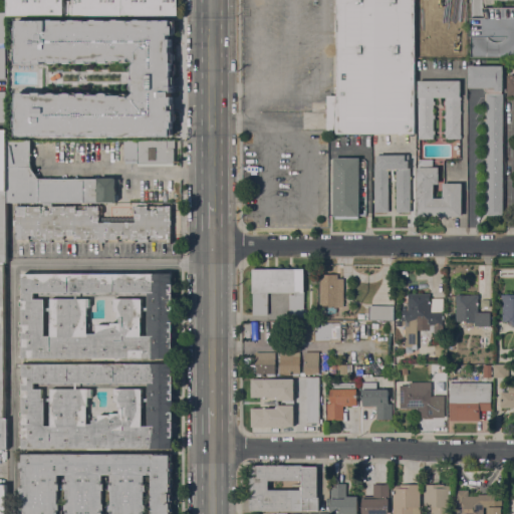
[(68,15),(8,15),(8,0),(179,0),(179,15),(68,15)]
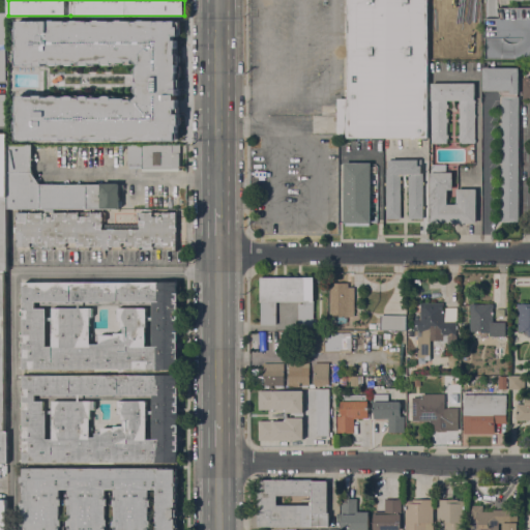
[(427,0),(428,137),(339,138),(339,133),(311,133),(311,126),(339,126),(339,98),(349,98),(348,0),(427,0)]
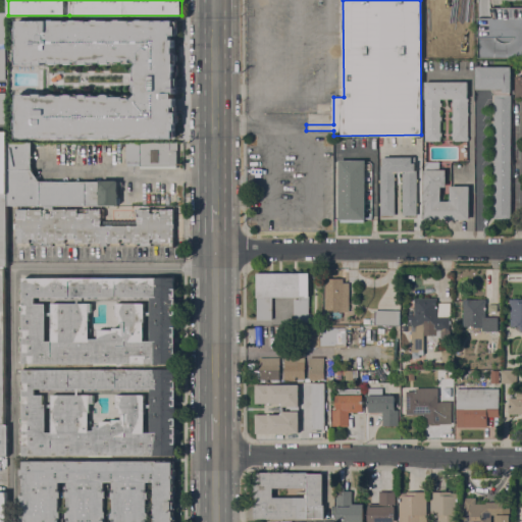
[(444,0),(444,45),(442,45),(442,49),(437,49),(437,50),(432,50),(432,51),(426,51),(426,46),(425,46),(425,0),(444,0)]
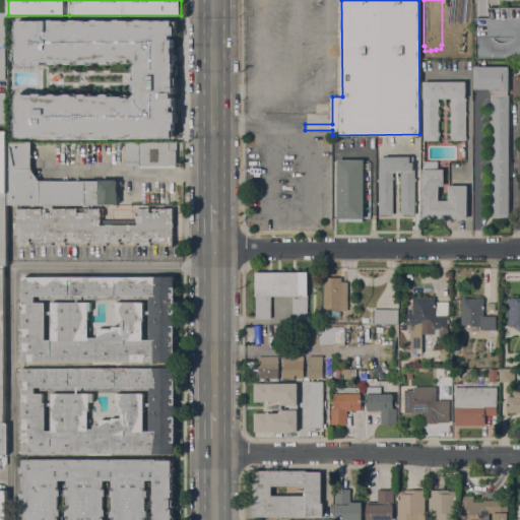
[(519,7),(519,58),(476,58),(475,17),(492,17),(490,12),(488,7),(519,7)]
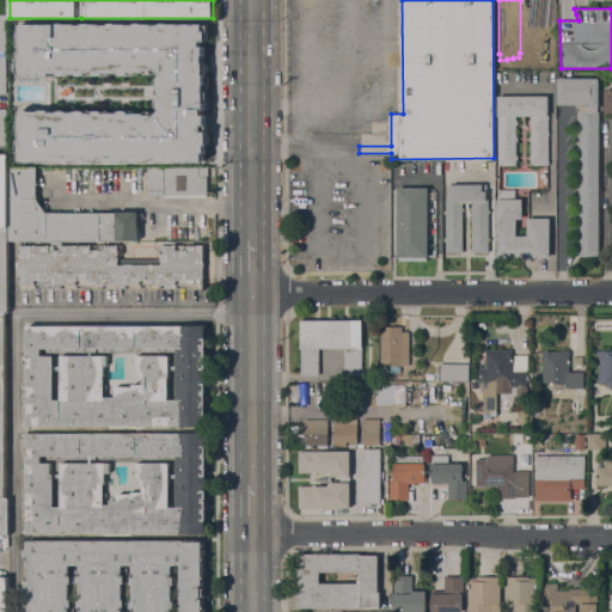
[(19,161),(204,163),(204,130),(203,130),(203,41),(206,41),(206,24),(19,23),(19,73),(157,74),(157,111),(19,111),(19,161)]
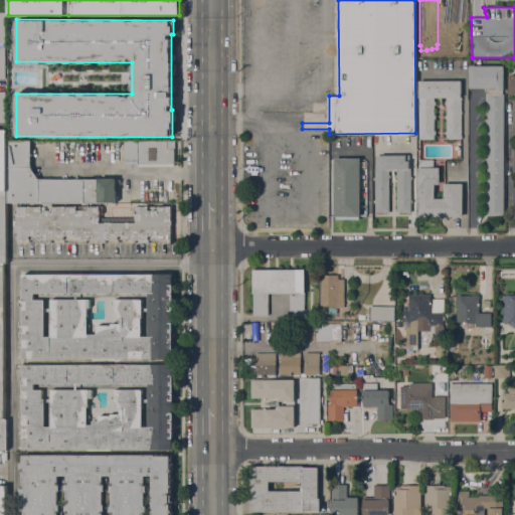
[(467,59),(467,70),(416,69),(416,59),(467,59)]
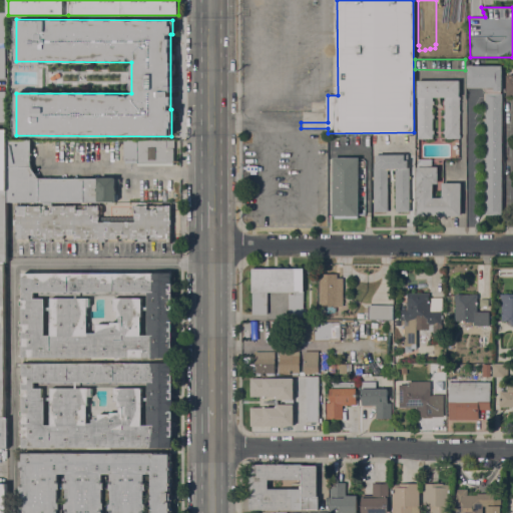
[(502,65),(502,93),(503,93),(502,215),(485,215),(486,93),(482,87),(468,87),(468,65),(502,65)]
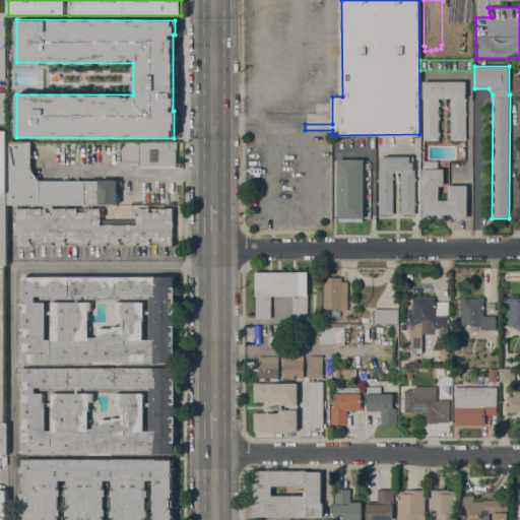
[(466,81),(466,99),(467,99),(467,101),(466,101),(466,113),(467,113),(467,115),(466,115),(466,136),(467,136),(467,139),(466,139),(466,140),(451,140),(451,136),(450,136),(450,132),(451,132),(451,120),(450,120),(450,116),(451,116),(451,106),(450,106),(450,102),(451,102),(451,99),(439,99),(439,102),(440,102),(440,107),(439,107),(439,116),(440,116),(440,120),(439,120),(439,132),(440,132),(440,135),(439,136),(439,140),(420,140),(420,134),(424,134),(424,81),(466,81)]
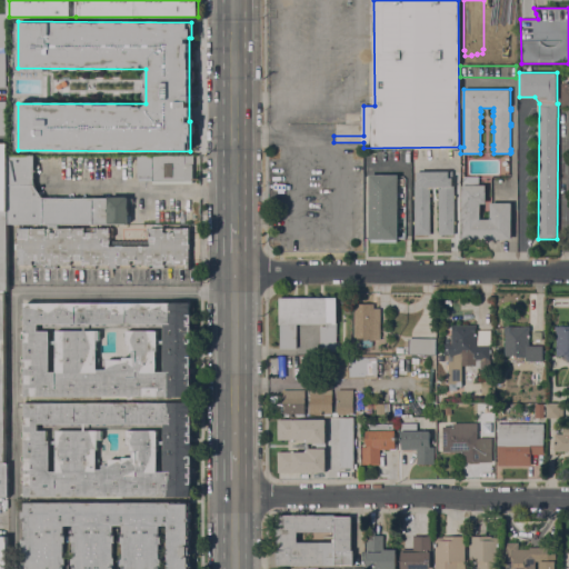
[(462,239),(462,186),(463,186),(463,181),(460,181),(460,155),(468,155),(468,176),(480,176),(480,185),(486,185),(486,203),(480,203),(480,219),(491,219),(491,202),(511,202),(511,239),(462,239)]
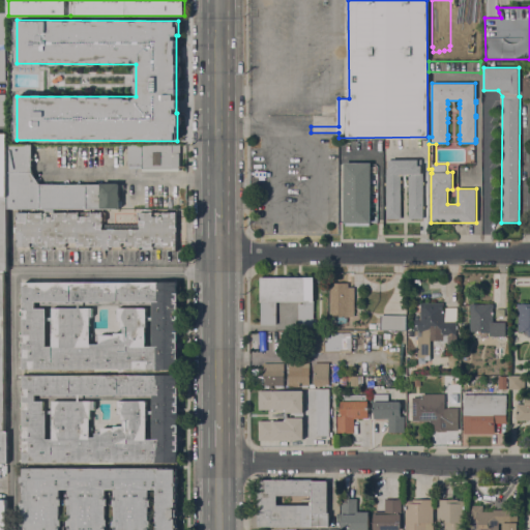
[(7,146),(31,146),(31,171),(40,183),(120,183),(120,195),(121,195),(121,198),(119,198),(119,208),(7,208),(7,198),(7,146)]
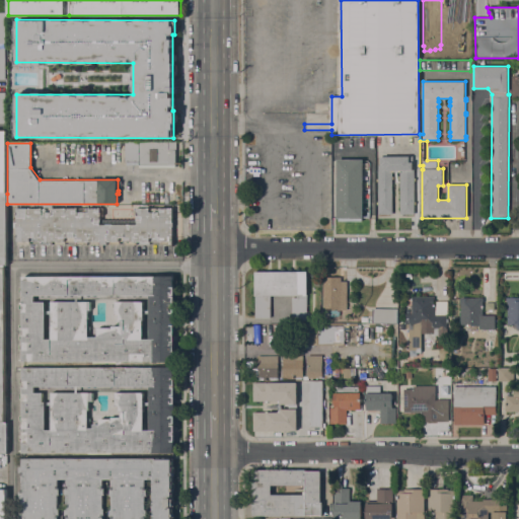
[(177,143),(177,149),(176,149),(176,167),(140,167),(140,165),(127,165),(127,161),(126,161),(126,143),(177,143)]
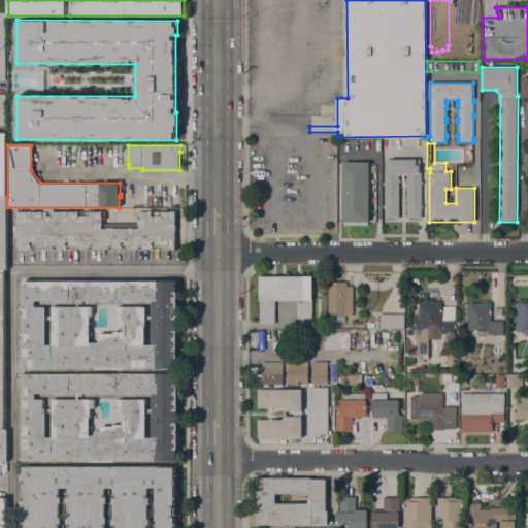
[(422,180),(424,180),(424,184),(422,184),(422,205),(423,205),(423,207),(422,207),(422,218),(407,218),(407,182),(406,182),(406,179),(407,179),(407,173),(401,173),(401,175),(399,175),(399,179),(401,179),(401,182),(399,182),(399,218),(386,218),(386,207),(384,207),(384,205),(386,205),(385,185),(384,185),(384,182),(385,182),(385,168),(387,168),(387,160),(416,159),(420,159),(420,165),(420,172),(422,172),(422,180)]
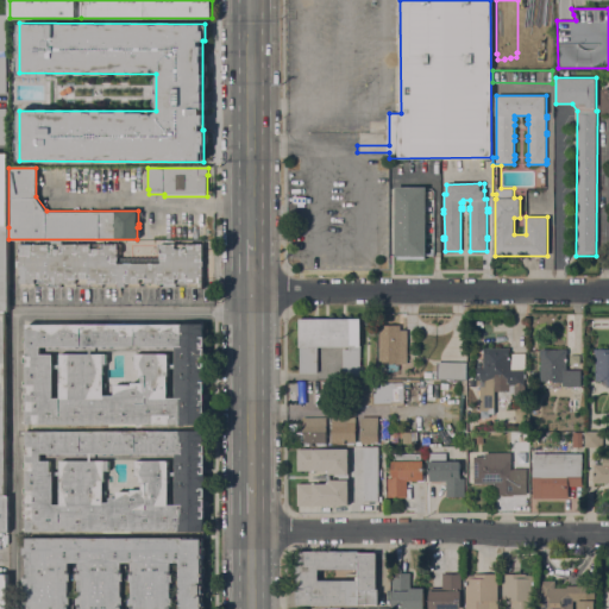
[(396,187),(426,187),(426,257),(425,257),(425,259),(397,259),(397,256),(396,256),(396,187)]
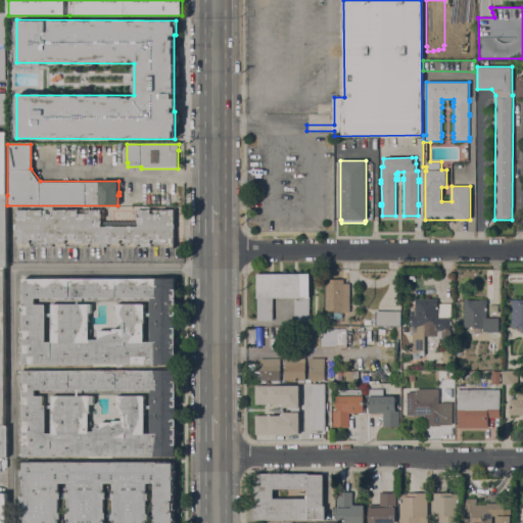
[(469,162),(469,176),(453,176),(452,162),(469,162)]
